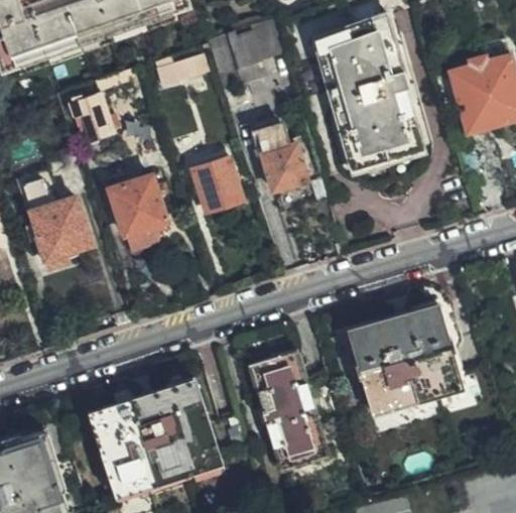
[(165,9),(188,0),(0,0),(0,68),(22,60),(22,56),(66,40),(163,6),(165,9)]
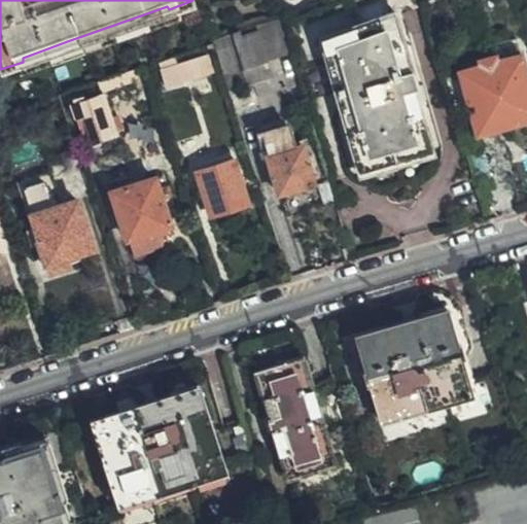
[(430,147),(390,12),(318,34),(358,169),(430,147)]
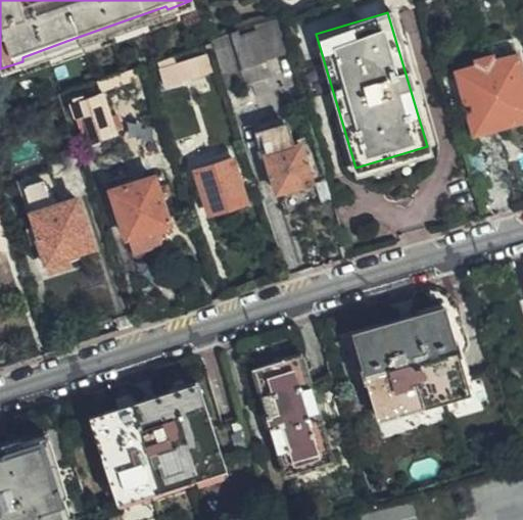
[(220,74),(287,50),(276,15),(207,39),(220,74)]
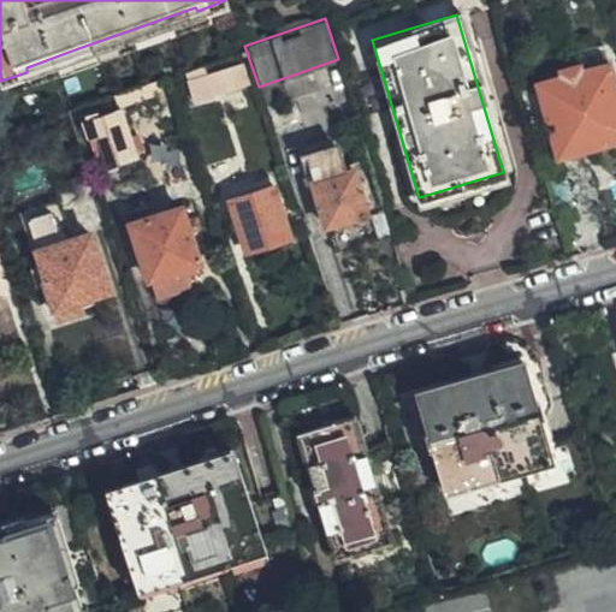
[(238,63),(227,66),(234,81),(243,77),(238,63)]
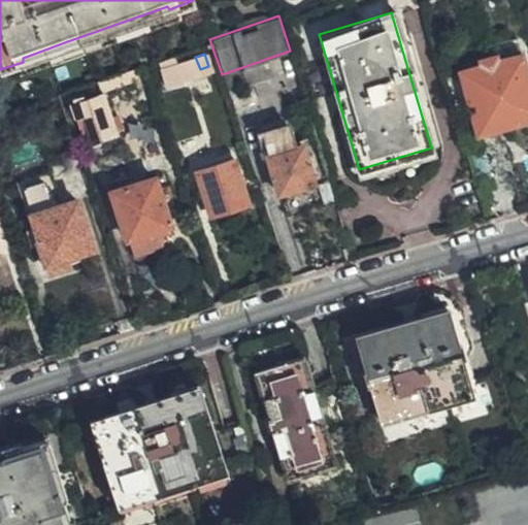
[(200,69),(195,57),(175,64),(176,65),(157,69),(163,86),(188,77),(187,73),(200,69)]
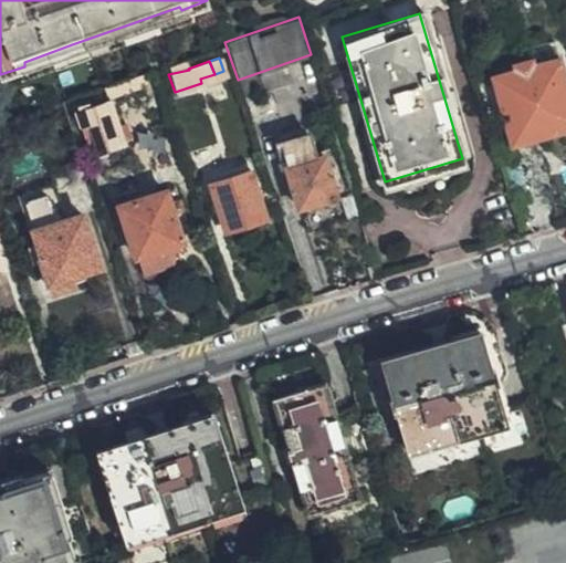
[(565,128),(565,87),(558,61),(531,69),(528,61),(514,65),(514,73),(494,79),(513,144),(565,129),(565,128)]
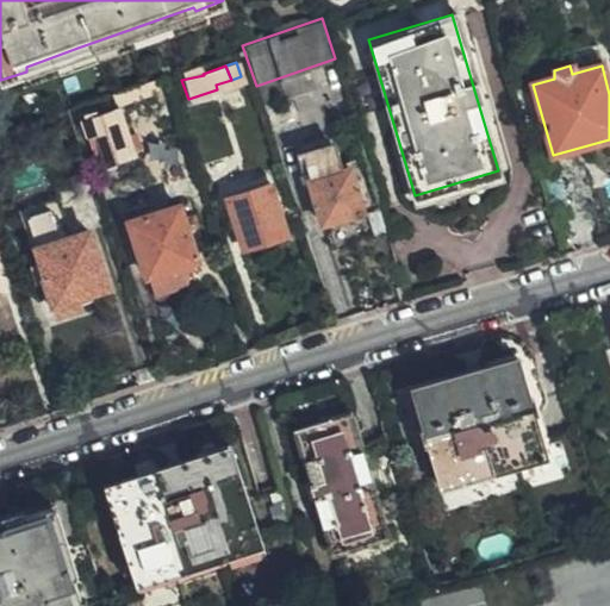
[(151,77),(112,91),(117,106),(156,92),(151,77)]
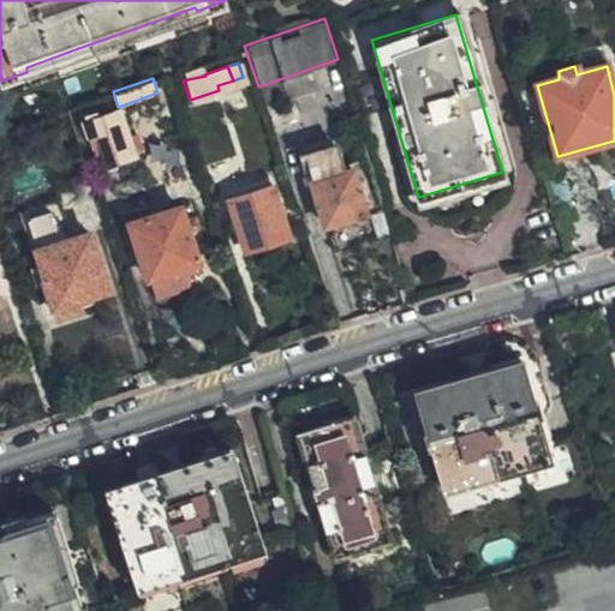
[(88,139),(93,138),(99,136),(108,166),(137,157),(136,153),(141,151),(136,136),(130,137),(123,112),(101,118),(100,115),(88,119),(89,123),(83,124),(88,139)]
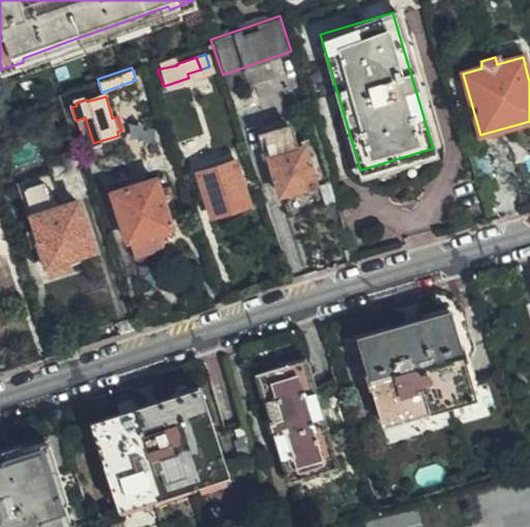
[(85,117),(80,119),(88,145),(93,143),(85,117)]
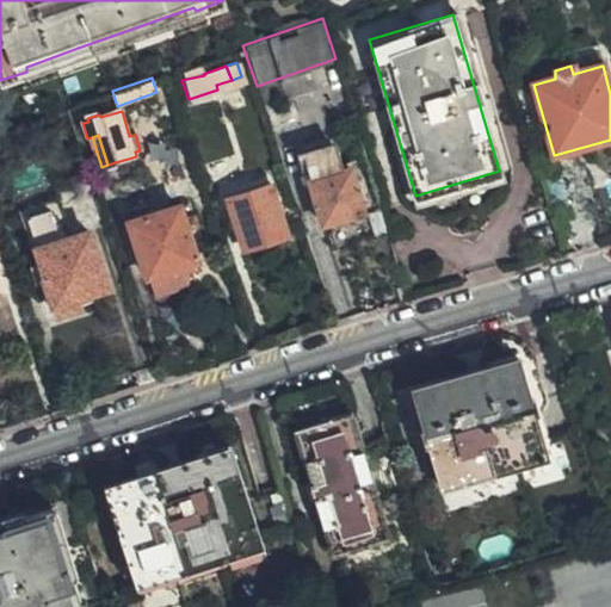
[(363,211),(350,169),(332,175),(323,148),(301,154),(322,224),(363,211)]
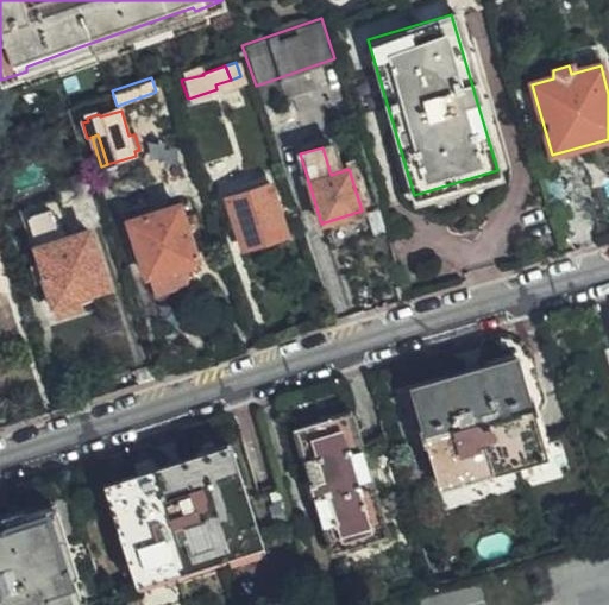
[(224,184),(230,201),(268,188),(264,176),(249,182),(248,176),(224,184)]
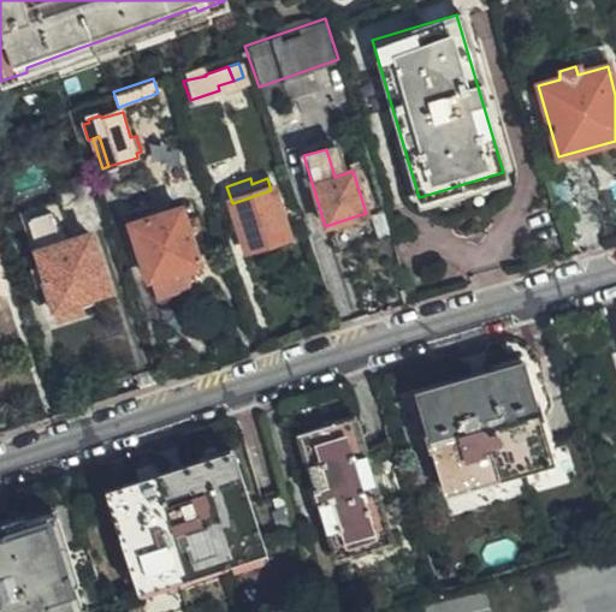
[(271,190),(232,203),(230,203),(246,253),(290,238),(273,189),(271,190)]
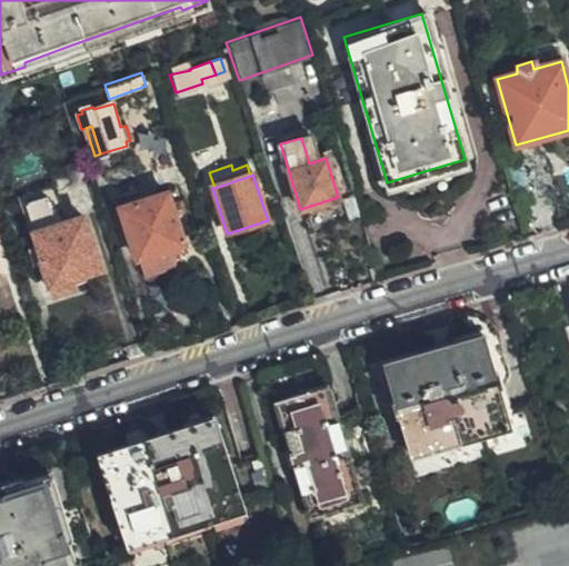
[(20,200),(30,231),(33,230),(26,205),(45,198),(53,225),(58,222),(48,191),(20,200)]
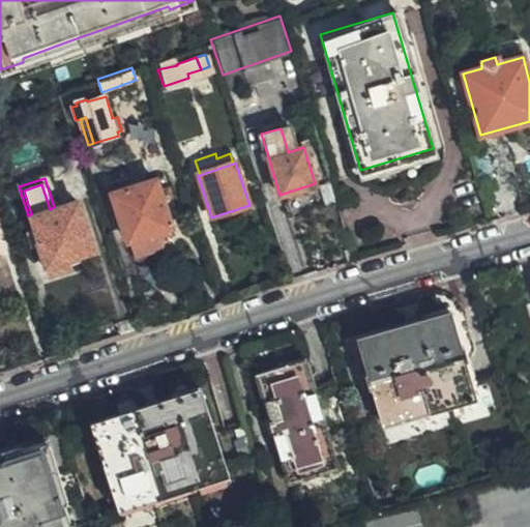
[(168,227),(153,180),(111,194),(126,240),(168,227)]
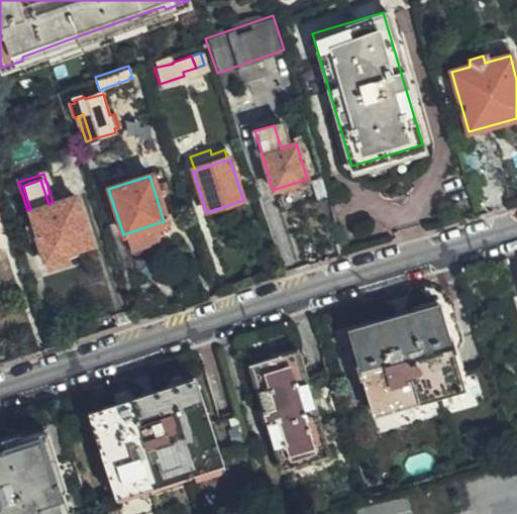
[(46,258),(66,251),(89,244),(73,196),(53,202),(48,204),(40,180),(23,186),(30,209),(21,212),(26,225),(25,226),(29,239),(36,237),(43,259),(46,258)]
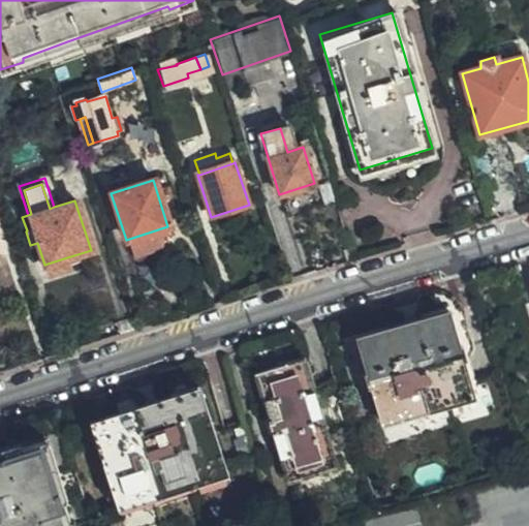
[(70,266),(67,257),(48,264),(50,273),(70,266)]
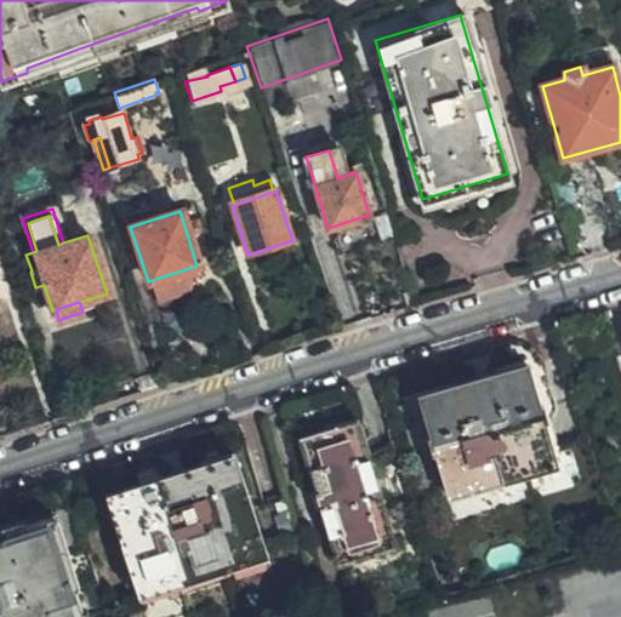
[(553,460),(529,366),(519,369),(450,388),(419,396),(444,491),(553,460)]
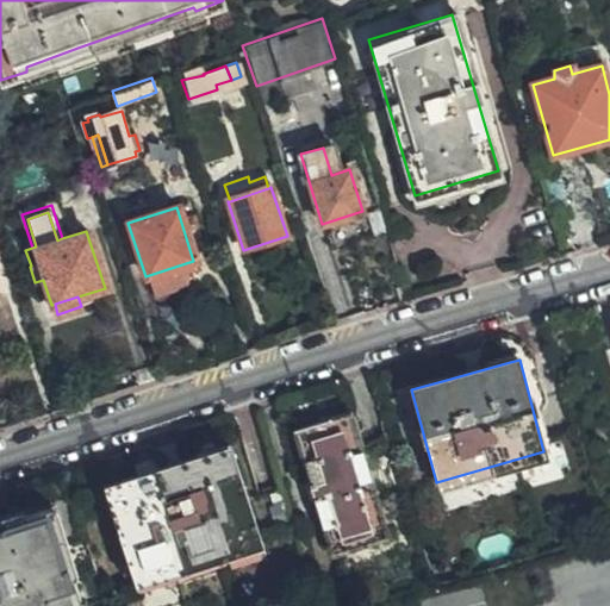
[(388,532),(350,411),(328,417),(294,428),(332,551),(388,532)]
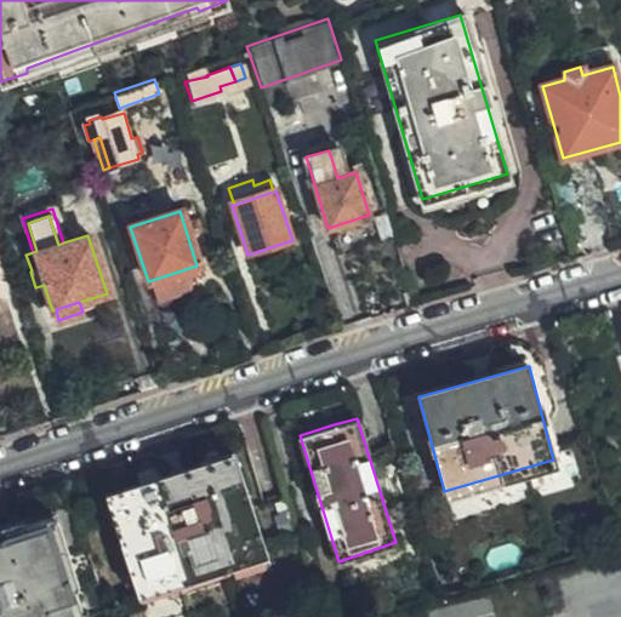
[(263,549),(234,457),(152,484),(106,500),(135,592),(263,549)]
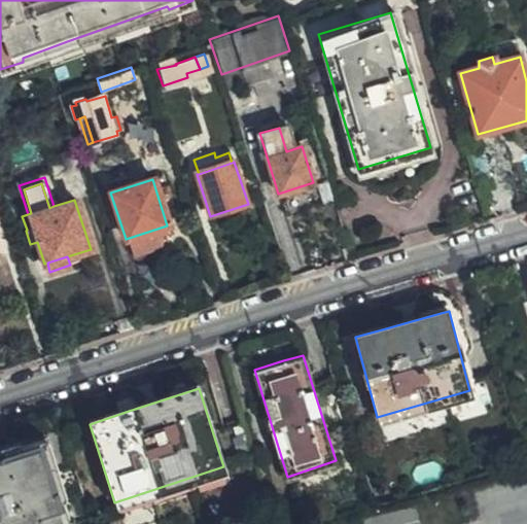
[(66,523),(55,486),(39,441),(0,453),(0,523),(66,523)]
